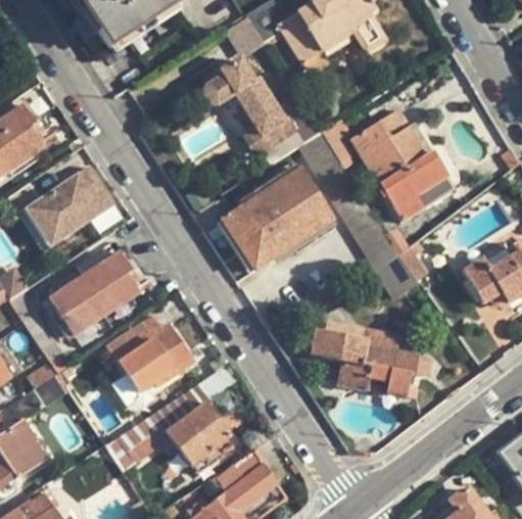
[(77,0),(108,47),(110,46),(175,4),(177,2),(175,0),(77,0)]
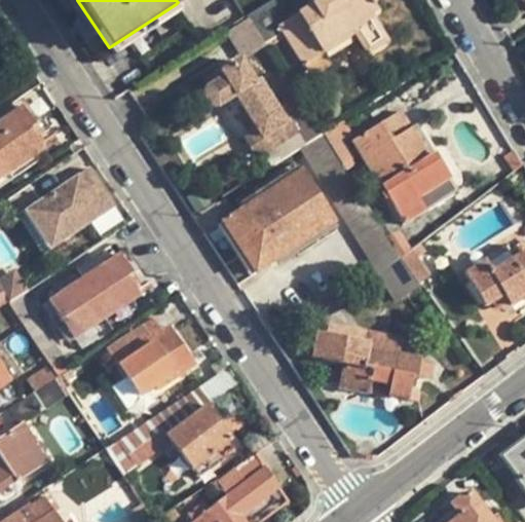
[(305,6),(301,0),(265,0),(245,12),(264,42),(283,32),(277,24),(305,6)]
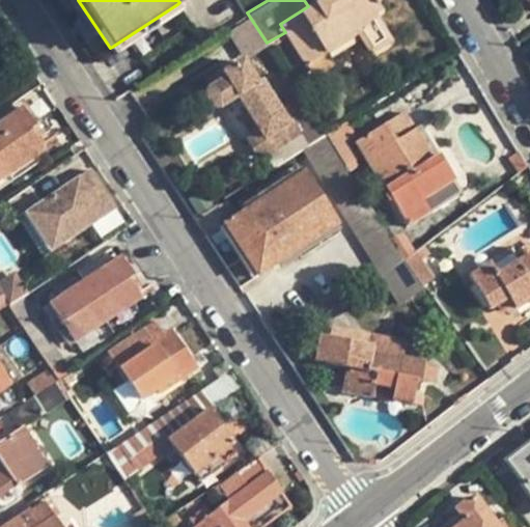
[(325,47),(354,28),(358,34),(369,52),(392,37),(375,12),(381,9),(377,3),(378,2),(377,0),(317,0),(308,6),(280,24),(285,32),(305,63),(327,50),(325,47)]
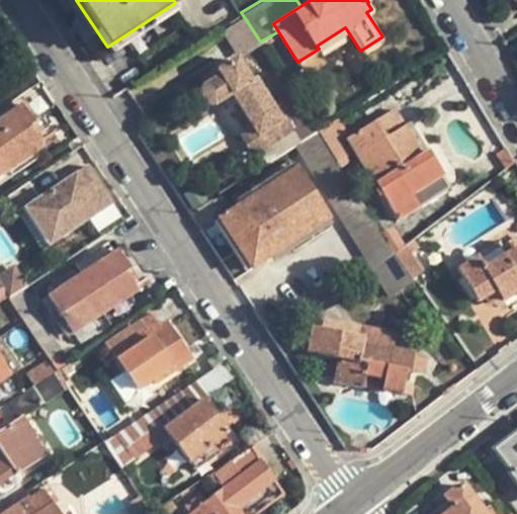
[(176,9),(173,4),(109,46),(113,51),(176,9)]
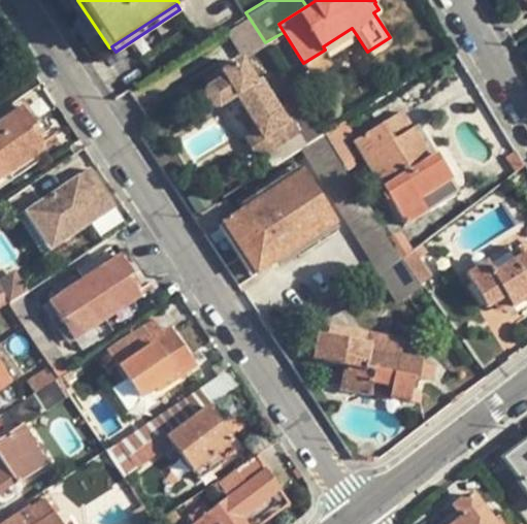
[(352,28),(323,46),(325,50),(327,53),(356,34),(352,28)]
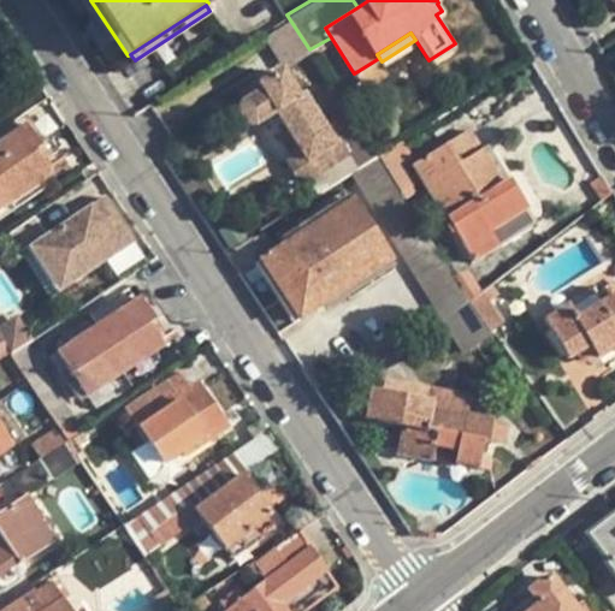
[(277,64),(255,78),(260,85),(238,99),(237,108),(244,120),(252,123),(275,107),(287,125),(278,131),(291,155),(301,149),(307,156),(315,152),(325,167),(347,152),(356,166),(378,153),(348,108),(324,124),(318,128),(312,118),(314,111),(301,90),(296,94),(277,64)]
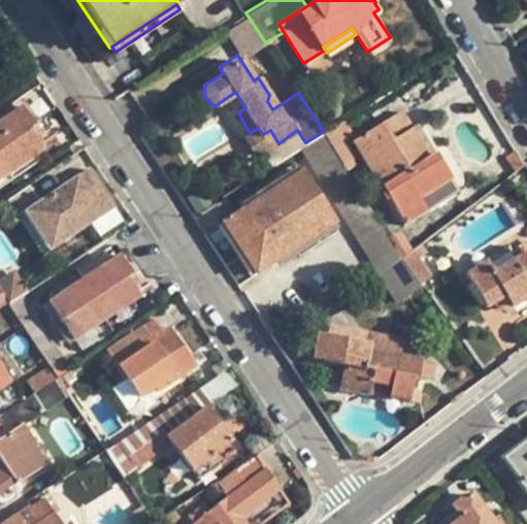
[(269,95),(267,101),(272,109),(277,106),(269,95)]
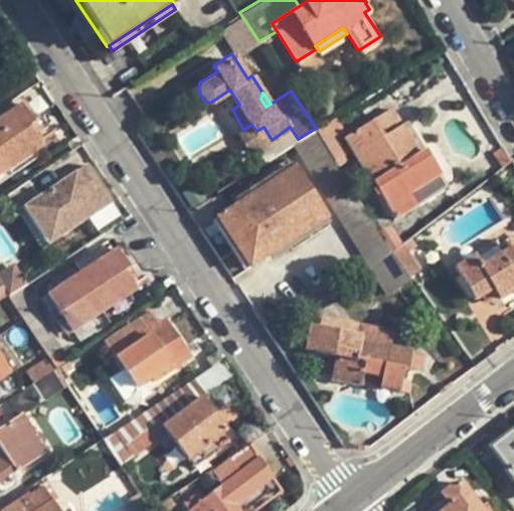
[(0,184),(41,157),(38,152),(43,148),(34,135),(40,131),(19,100),(0,113),(0,184)]
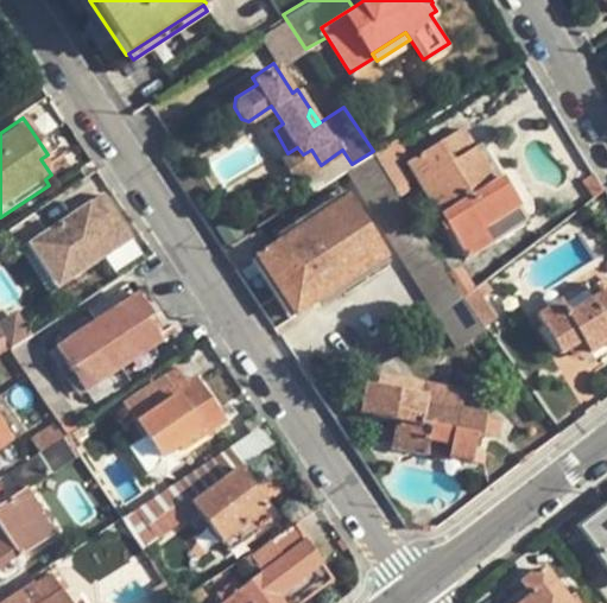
[(453,157),(476,145),(466,126),(443,138),(453,157)]
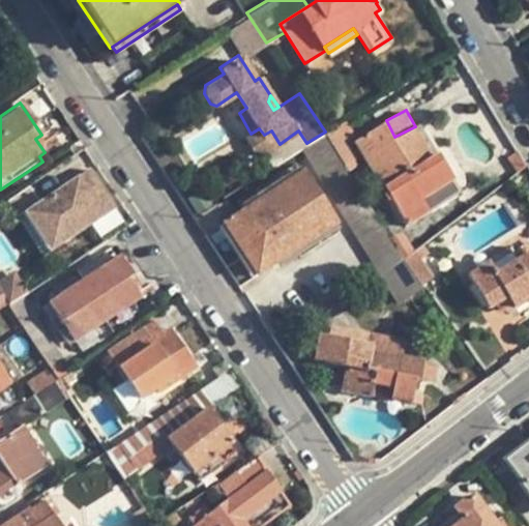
[(346,118),(325,132),(346,163),(357,155),(345,139),(354,133),(346,118)]
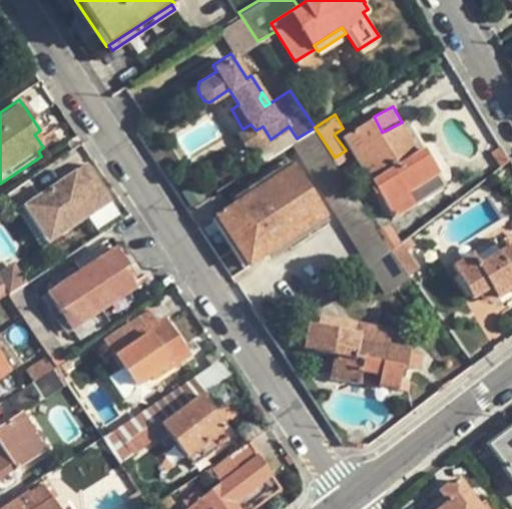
[(382,132),(374,116),(344,133),(395,215),(416,203),(408,190),(438,172),(422,146),(417,149),(402,122),(382,132)]
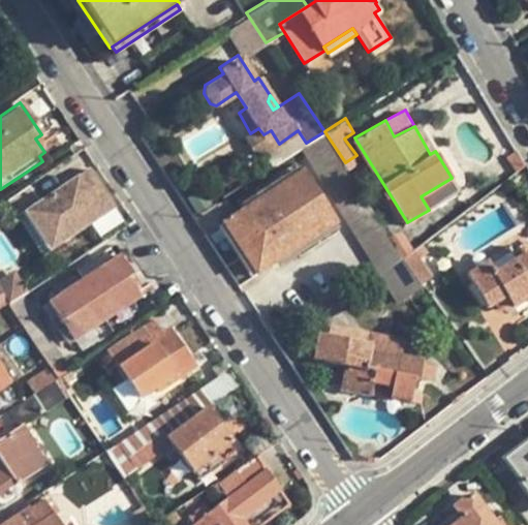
[(424,120),(414,126),(430,154),(439,148),(424,120)]
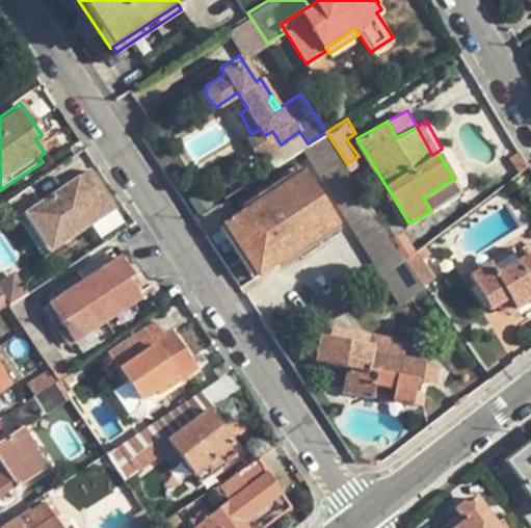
[(246,137),(259,158),(281,144),(272,131),(265,135),(260,129),(251,134),(246,137)]
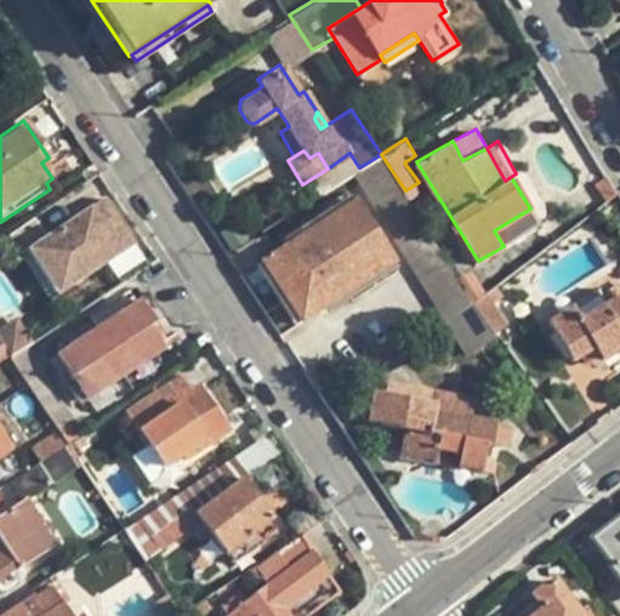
[(358,169),(442,304),(468,289),(460,274),(405,190),(381,154),(359,167),(358,169)]
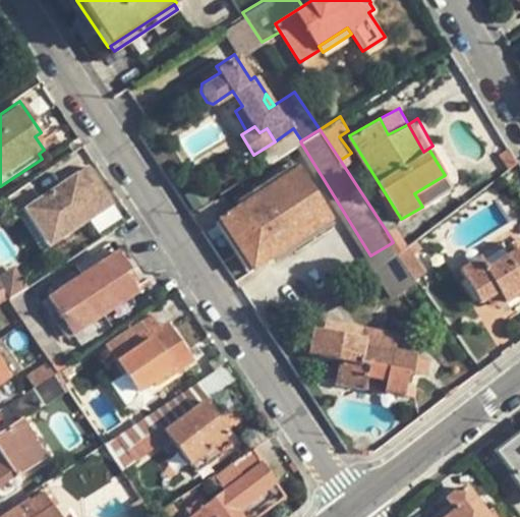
[(499,153),(507,169),(517,162),(508,146),(499,153)]
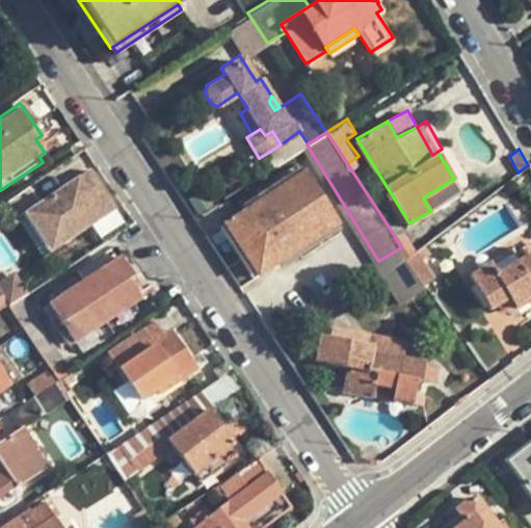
[(245,209),(303,172),(299,164),(241,202),(245,209)]
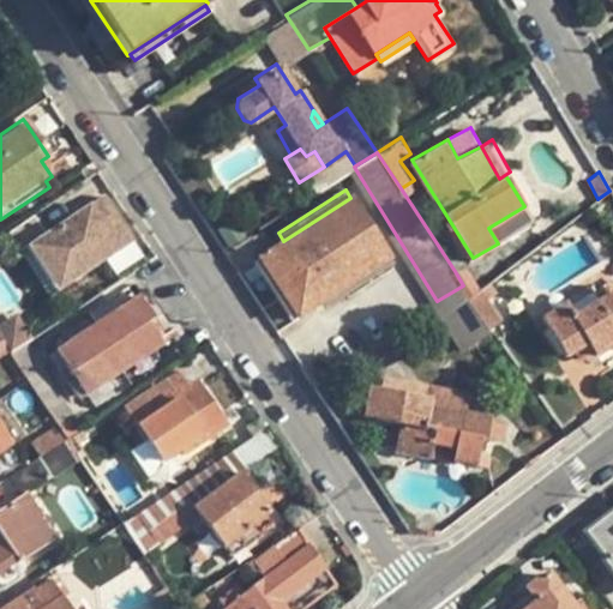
[(30,247),(60,293),(134,243),(104,198),(30,247)]
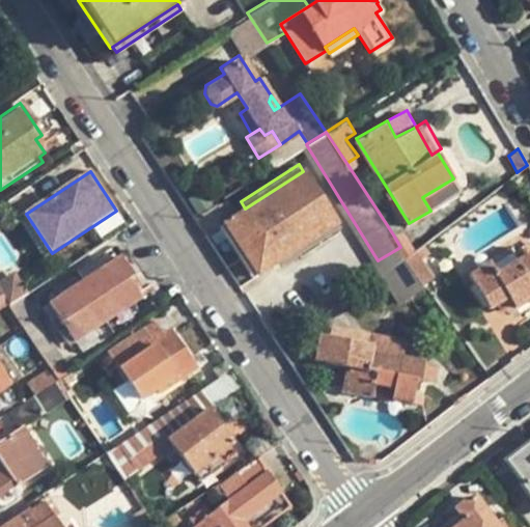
[(279,259),(337,223),(303,171),(245,209),(236,214),(227,220),(218,204),(215,199),(194,212),(208,232),(218,226),(223,223),(256,272),(257,274),(279,259)]
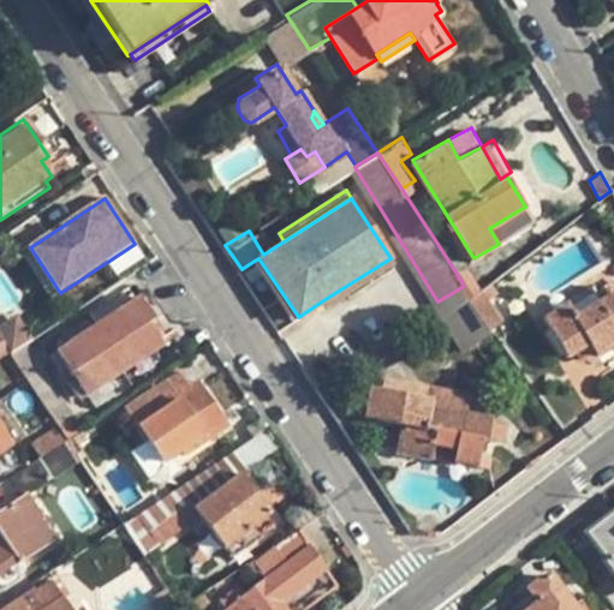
[(499,244),(534,222),(525,207),(489,228),(499,244)]
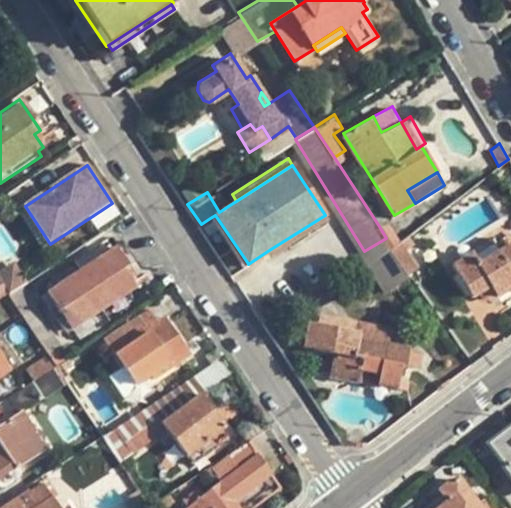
[(219,192),(210,197),(219,212),(228,206),(219,192)]
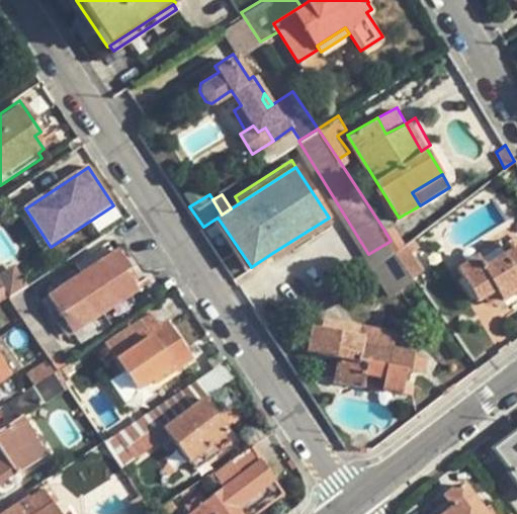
[(250,265),(218,218),(212,221),(244,269),(250,265)]
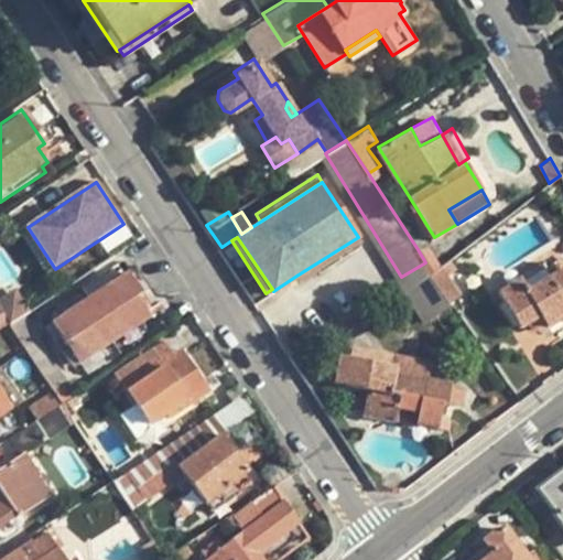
[(361,243),(358,237),(296,276),(301,282),(361,243)]
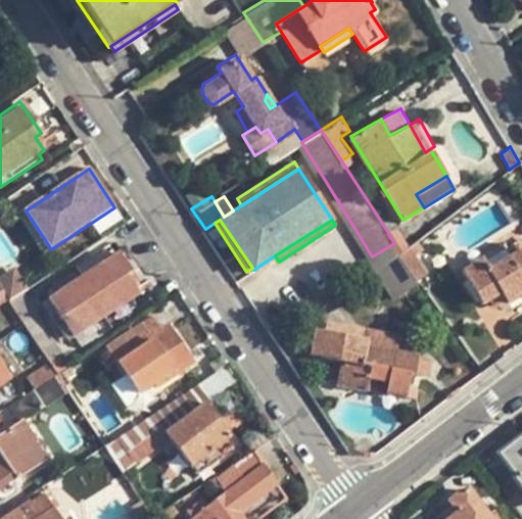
[(394,243),(400,251),(410,244),(397,226),(387,231),(394,243)]
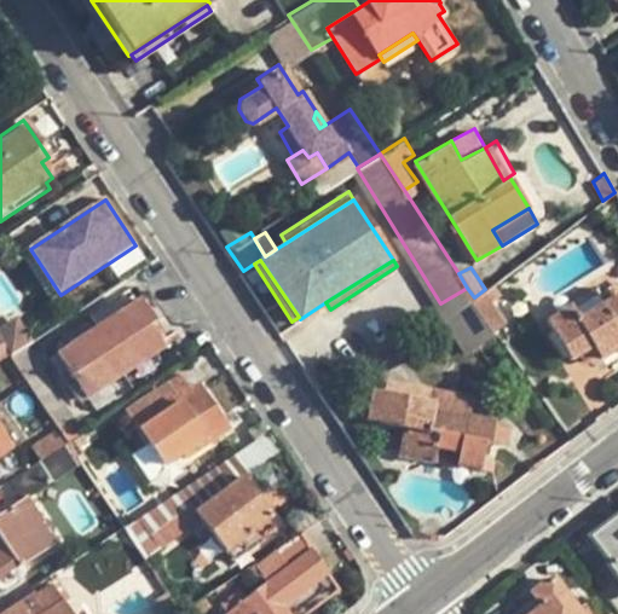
[(569,303),(575,317),(602,300),(591,281),(564,296),(569,303)]
